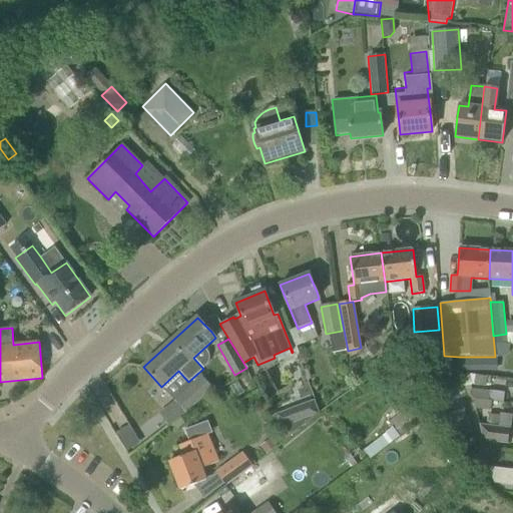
[(409,339),(396,340),(398,353),(410,351),(409,339)]
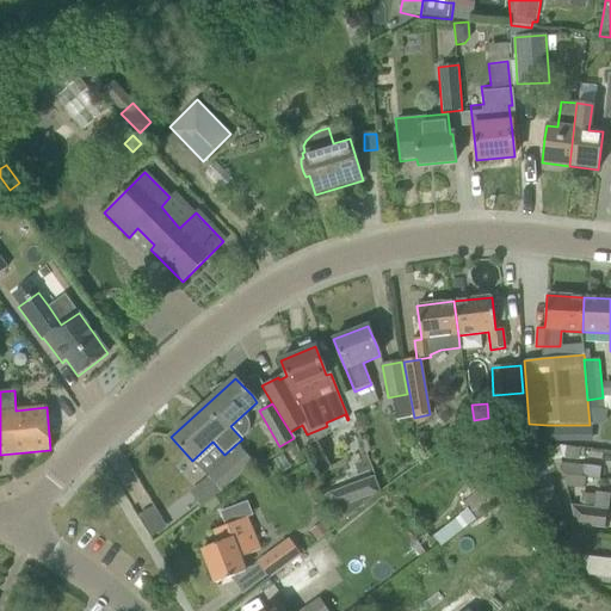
[(590,425),(547,425),(548,438),(591,439),(591,425),(590,425)]
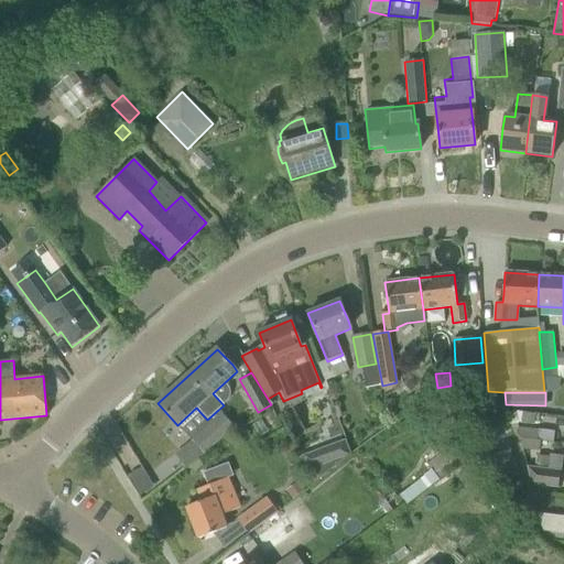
[(192,441),(203,454),(234,426),(221,413),(192,441)]
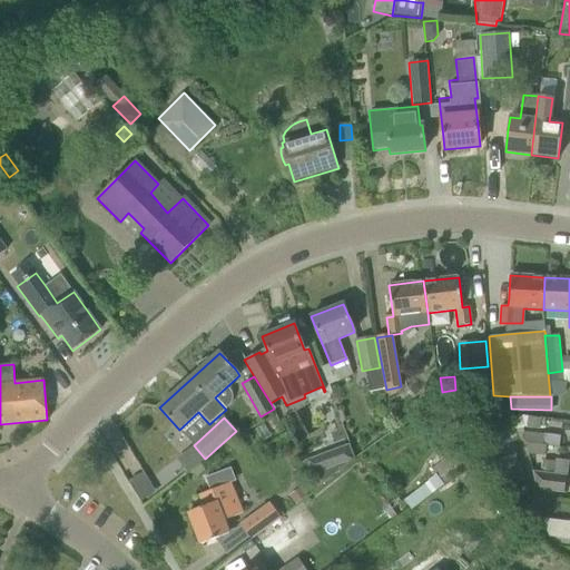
[(527,418),(526,428),(539,429),(540,419),(527,418)]
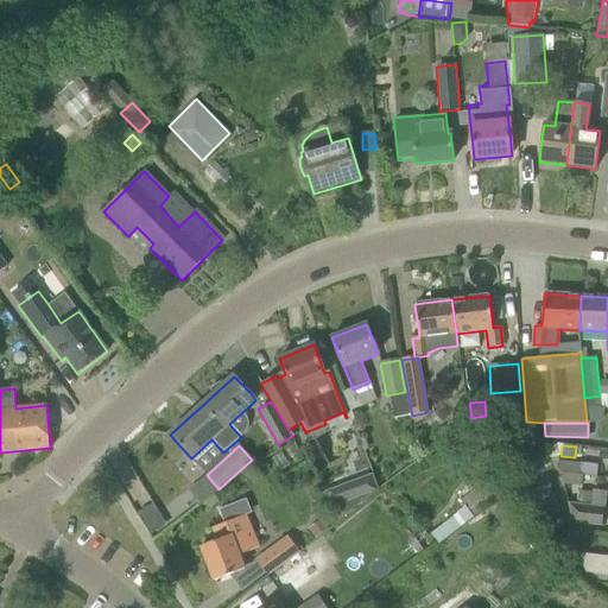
[(557,463),(559,473),(577,475),(580,466),(557,463)]
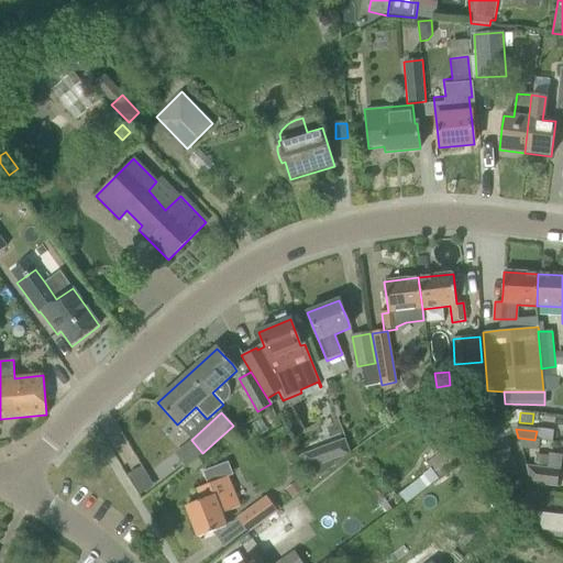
[(537,431),(534,440),(538,441),(551,442),(552,433),(537,431)]
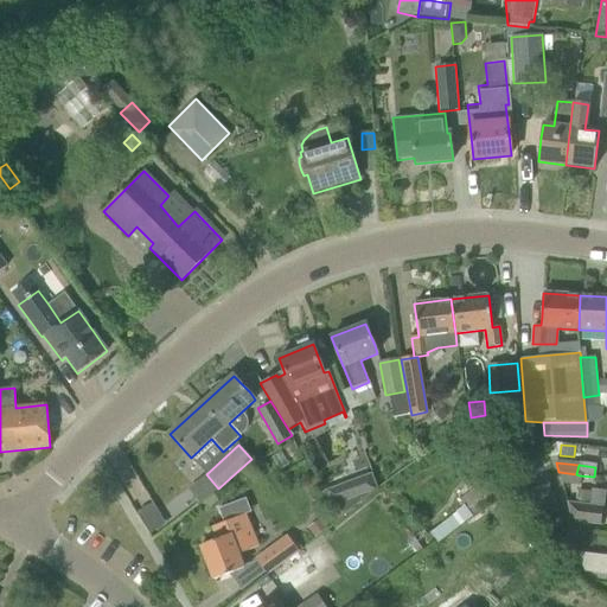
[(576,474),(558,472),(562,484),(579,486),(580,475),(576,474)]
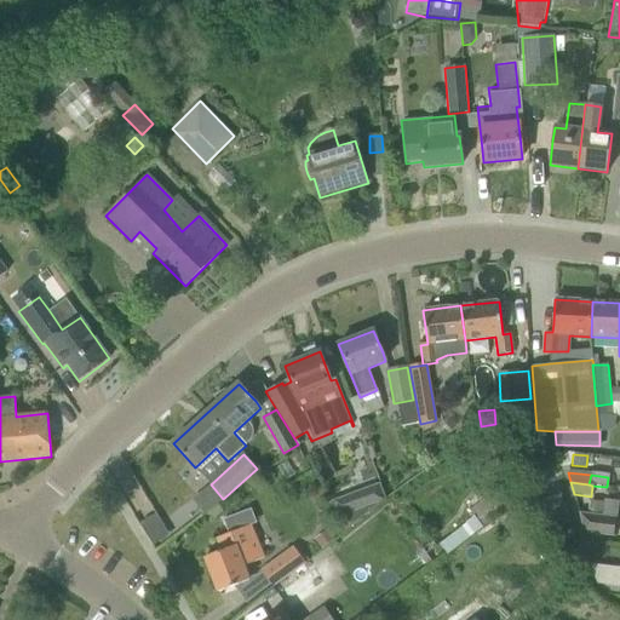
[(329,501),(346,530),(366,515),(357,492),(329,501)]
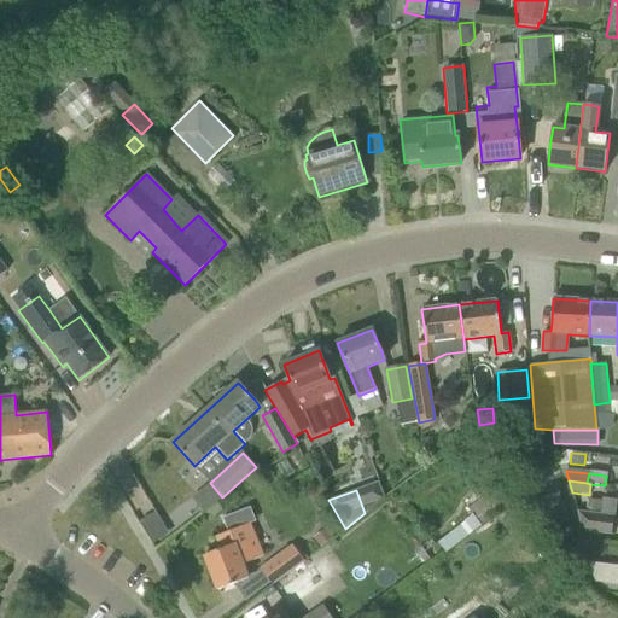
[(468,508),(481,524),(501,509),(489,493),(468,508)]
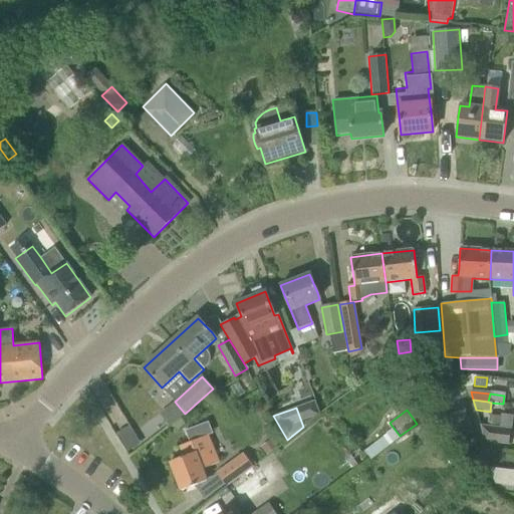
[(486,417),(485,427),(496,428),(497,418),(486,417)]
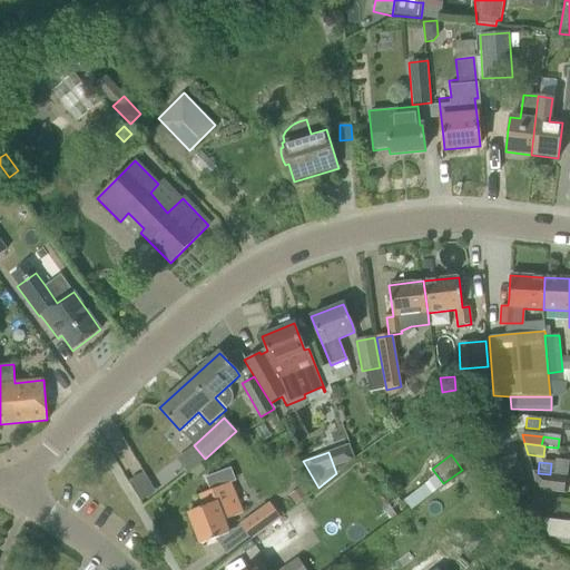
[(231,483),(236,481),(231,469),(205,479),(210,491),(199,495),(204,507),(188,512),(200,544),(228,534),(224,521),(243,513),(231,483)]
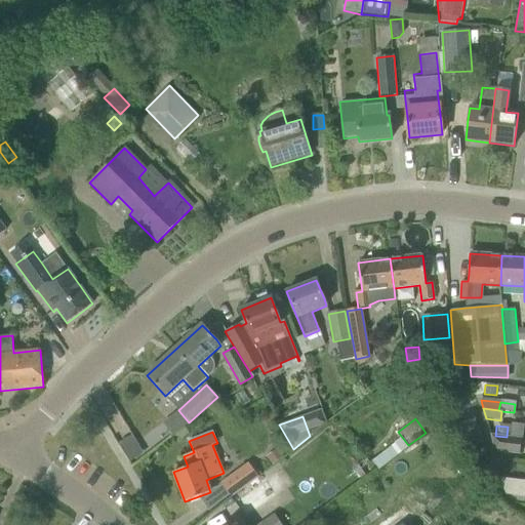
[(132,459),(145,452),(133,435),(121,442),(132,459)]
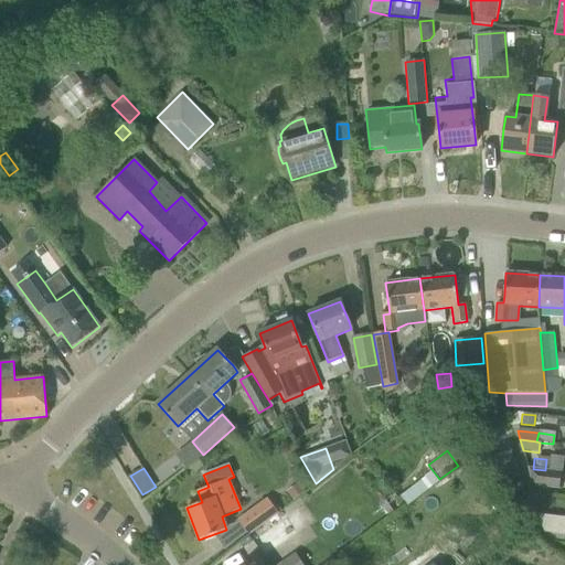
[(532,487),(557,490),(561,472),(529,469),(532,487)]
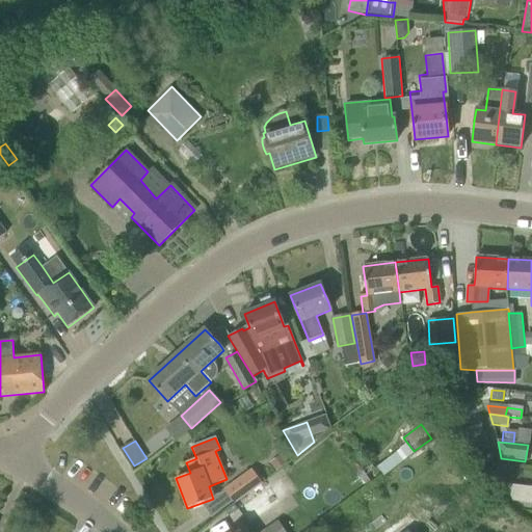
[(281,454),(270,462),(275,470),(286,462),(281,454)]
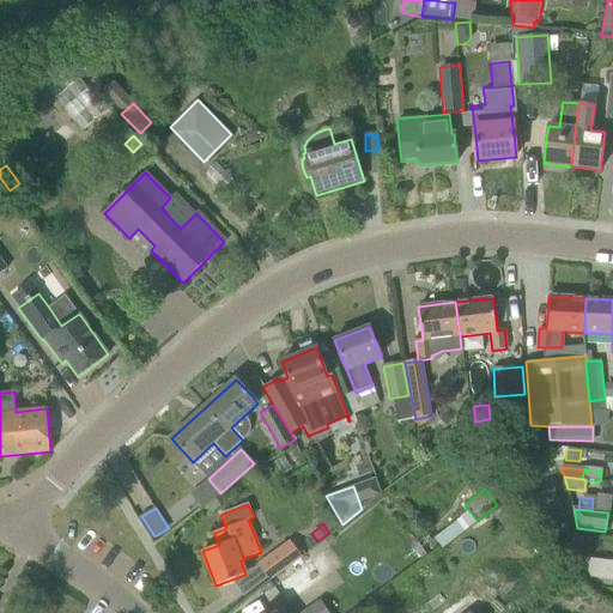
[(259,564),(271,581),(302,558),(290,542),(259,564)]
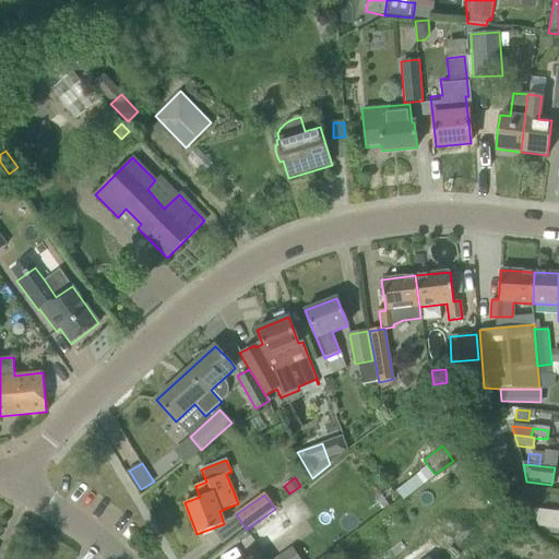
[(558,515),(534,512),(537,526),(558,528),(558,515)]
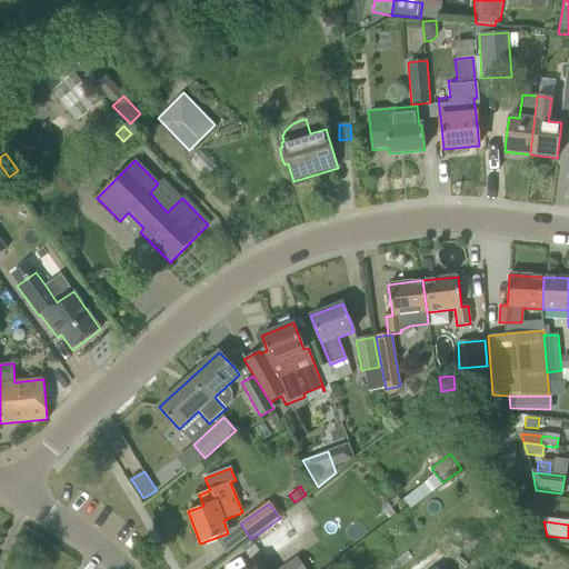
[(288,522),(255,546),(265,560),(299,537),(288,522)]
